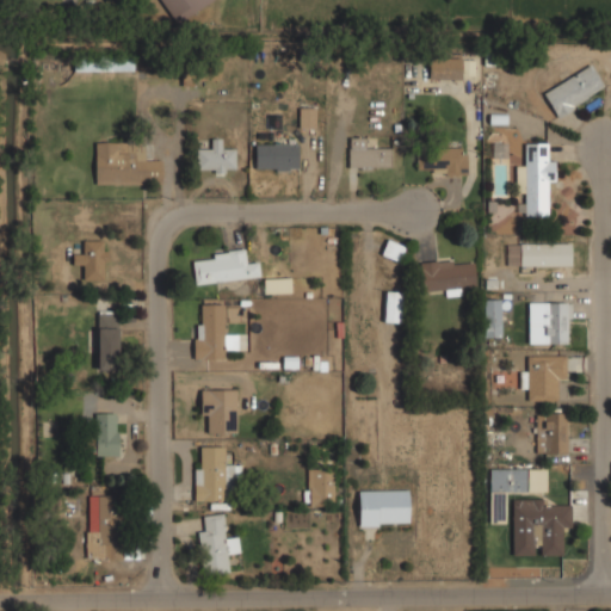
[(211,1),(210,0),(158,0),(173,25),(211,1)]
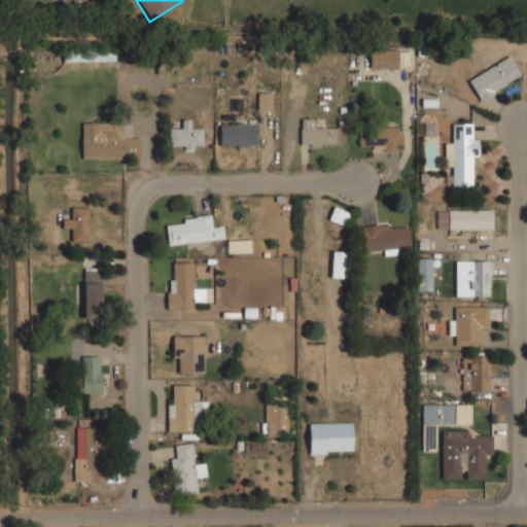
[(369,68),(397,68),(397,49),(369,49),(369,68)]
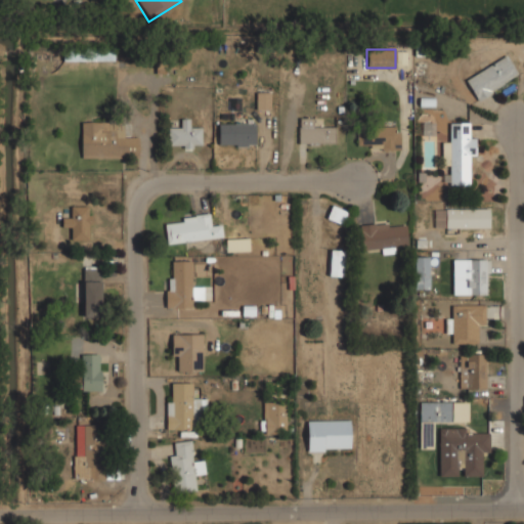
[(477,100),(518,75),(506,54),(465,80),(477,100)]
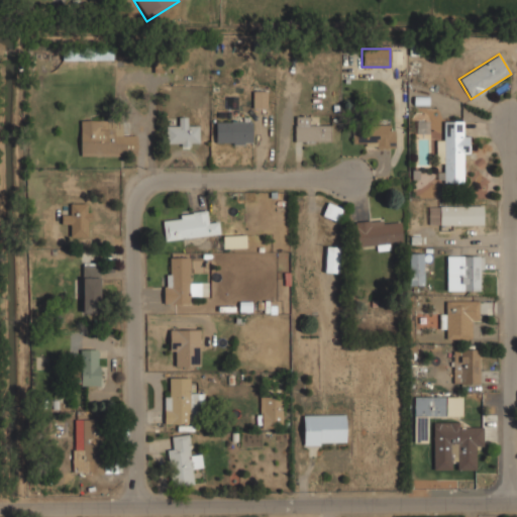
[(266,108),(266,91),(251,91),(251,108),(266,108)]
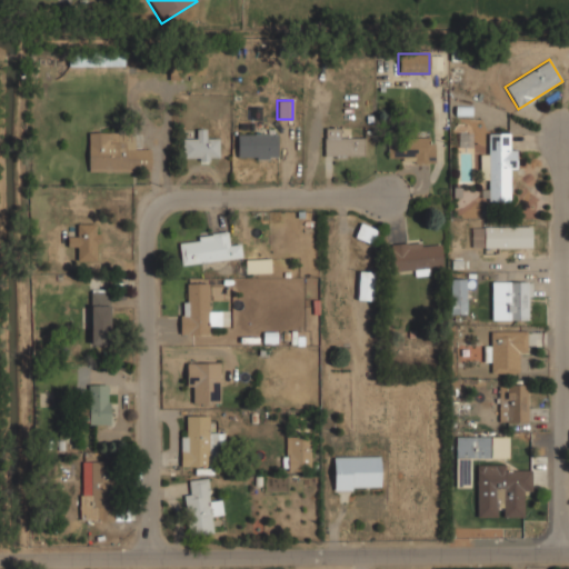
[(323,156),(363,156),(363,137),(349,137),(349,127),(323,127),(323,156)]
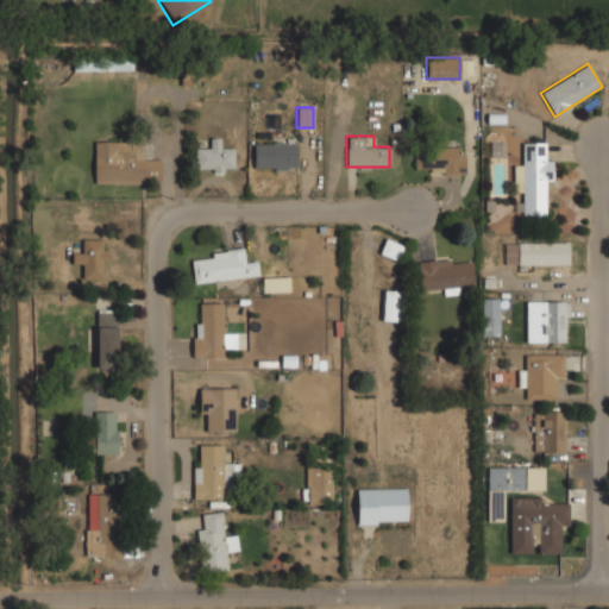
[(233,171),(233,148),(220,148),(220,137),(208,137),(208,149),(195,149),(195,171),(233,171)]
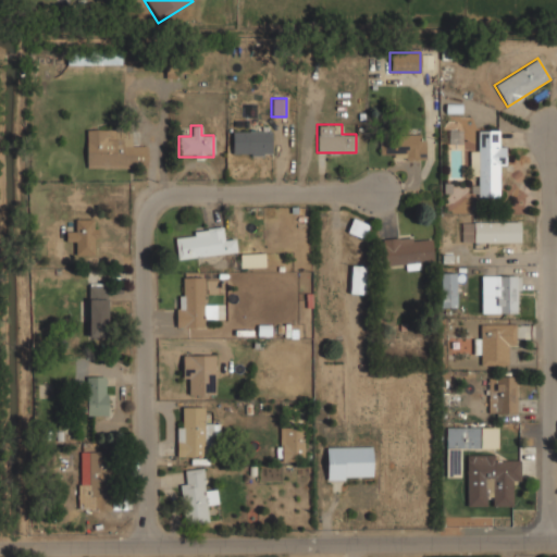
[(86,168),(146,168),(146,146),(128,146),(128,128),(86,128),(86,168)]
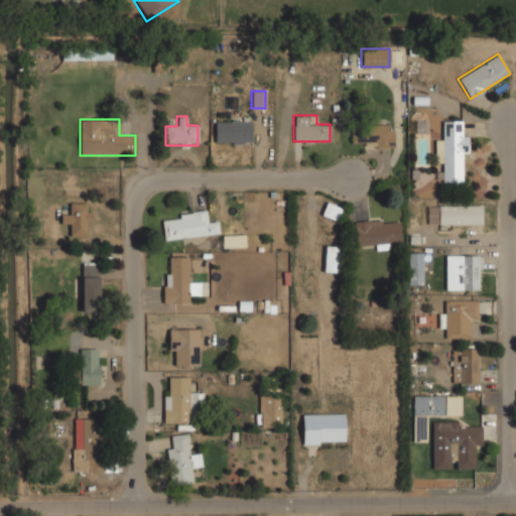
[(435,162),(438,162),(438,182),(462,182),(462,163),(467,163),(467,120),(443,120),(443,140),(435,140),(435,162)]
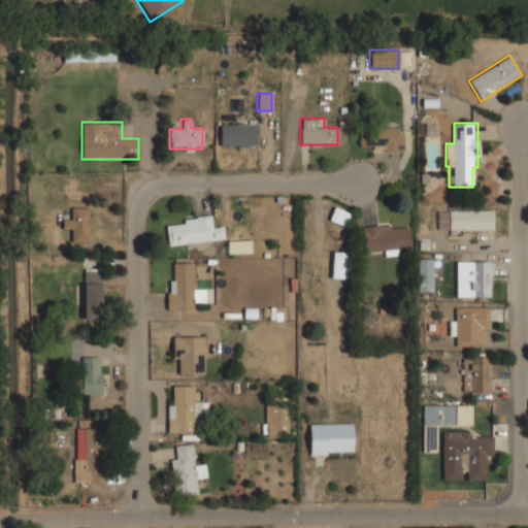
[(257,124),(220,124),(220,146),(257,146),(257,124)]
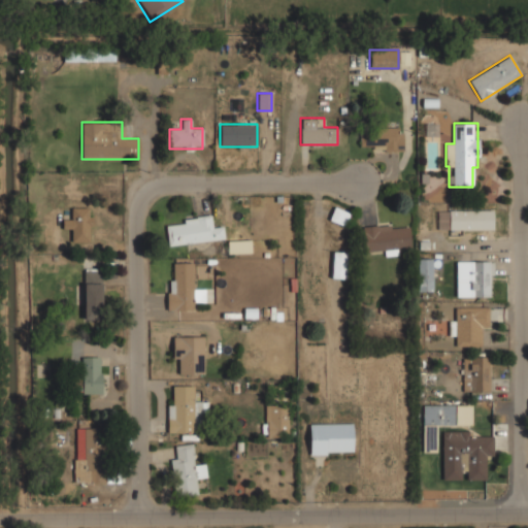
[(402,150),(402,127),(359,127),(359,150),(402,150)]
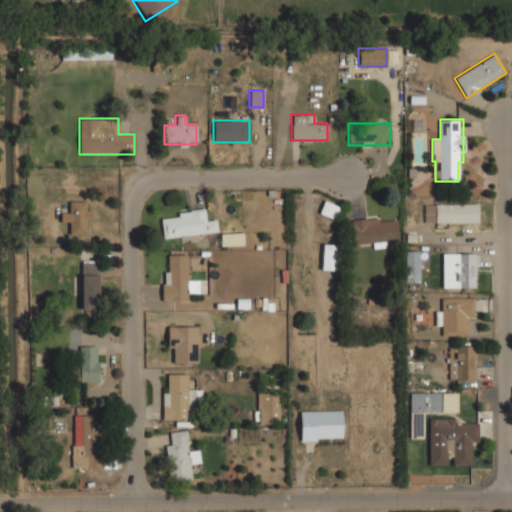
[(87,200),(69,200),(69,212),(60,212),(60,222),(69,222),(69,234),(87,234),(87,200)]
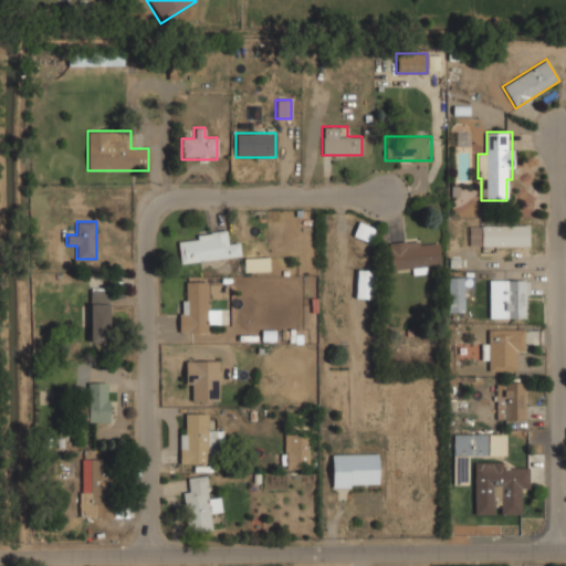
[(374,228),(358,221),(352,236),(368,242),(374,228)]
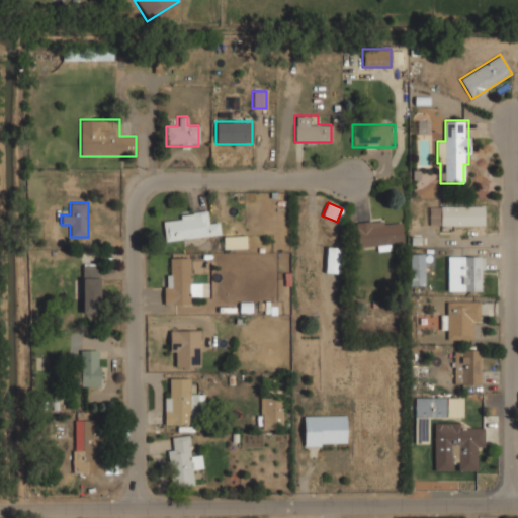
[(485,205),(428,205),(428,226),(485,226),(485,205)]
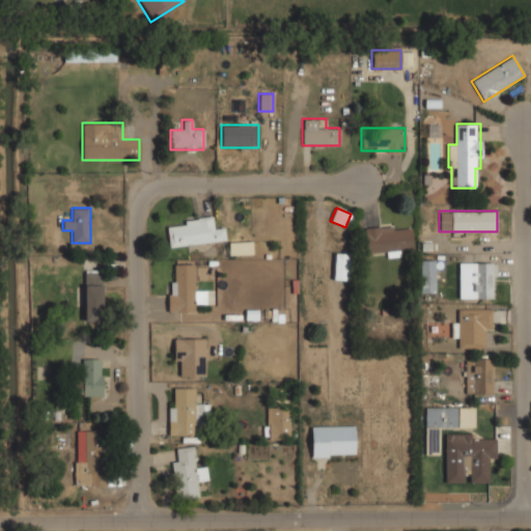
[(168,247),(225,241),(224,227),(213,228),(212,217),(165,222),(168,247)]
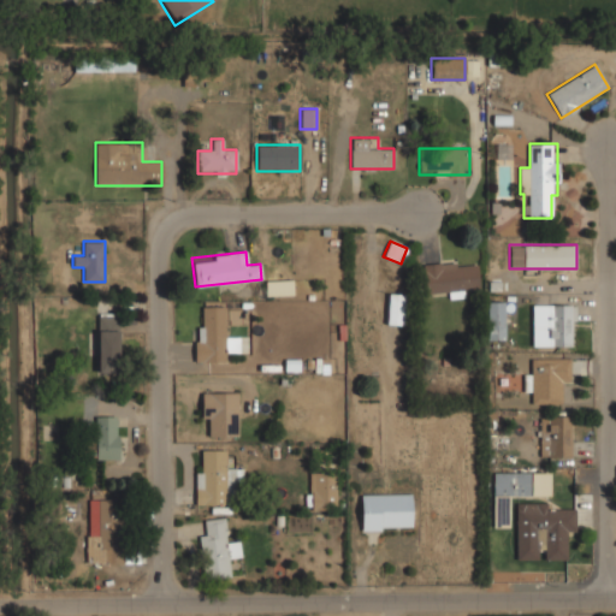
[(424,292),(478,291),(478,262),(424,262),(424,292)]
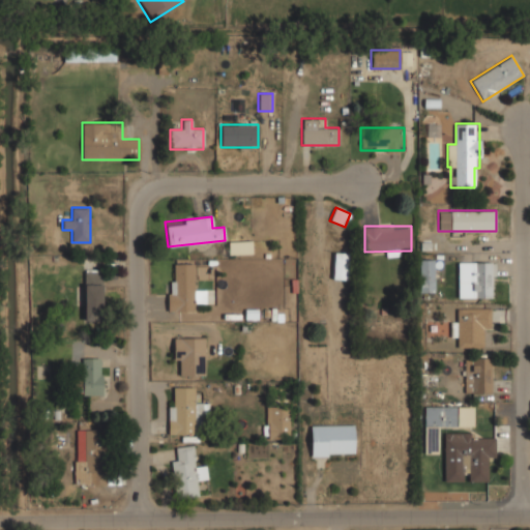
[(228,254),(252,254),(252,241),(227,241),(228,254)]
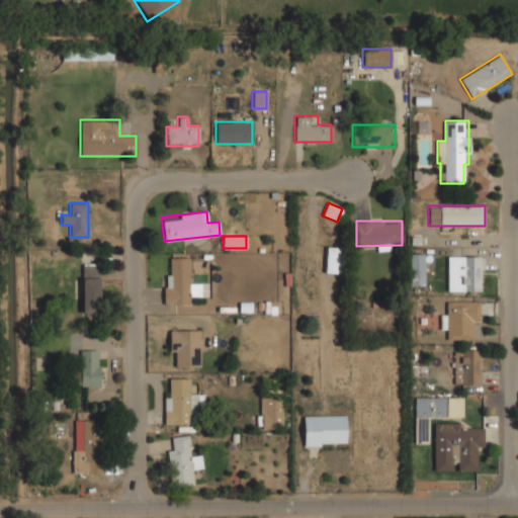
[(339,247),(326,246),(325,272),(339,273),(339,247)]
